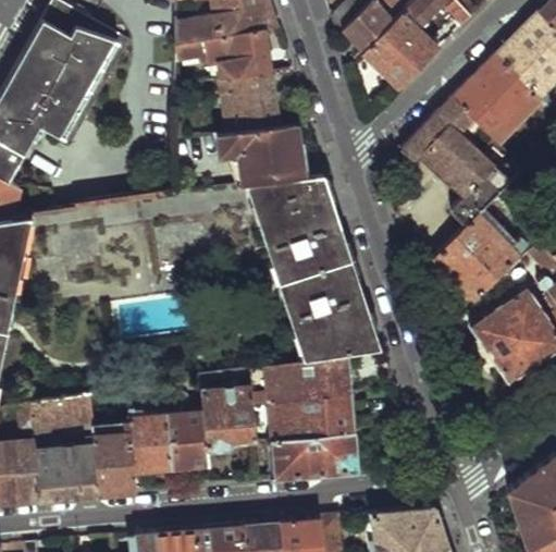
[(53,0),(0,95),(0,179),(7,182),(12,184),(39,136),(35,133),(40,123),(73,142),(132,41),(94,21),(75,10),(56,0),(53,0)]
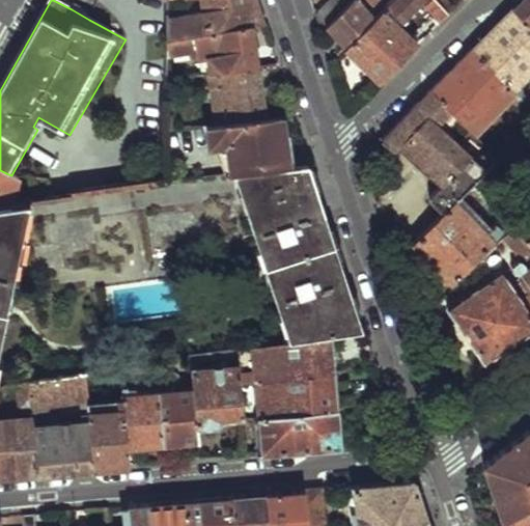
[(165,1),(166,42),(253,31),(266,28),(262,18),(256,0),(201,0),(204,12),(174,18),(173,1),(165,1)]
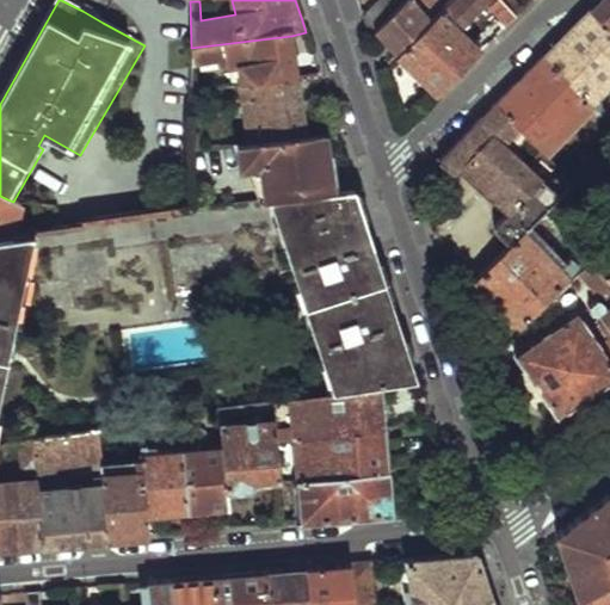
[(381,0),(363,12),(373,42),(376,37),(413,0),(381,0)]
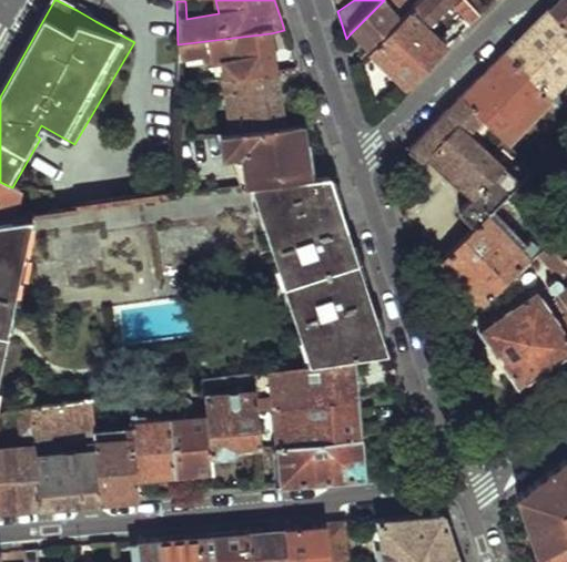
[(397,0),(384,0),(350,34),(372,54),(418,7),(411,1),(405,6),(397,0)]
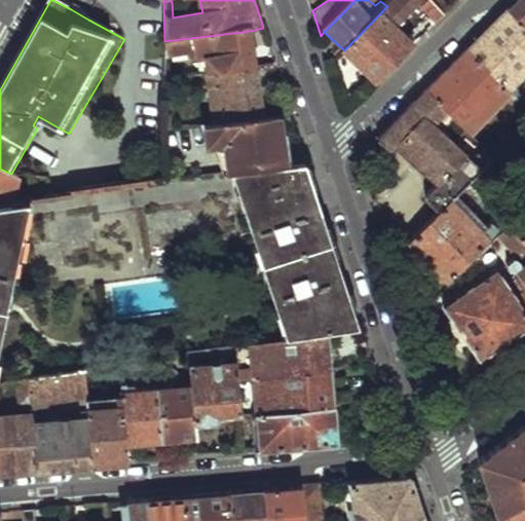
[(392,0),(387,6),(344,50),(377,85),(416,46),(397,29),(423,0),(392,0)]
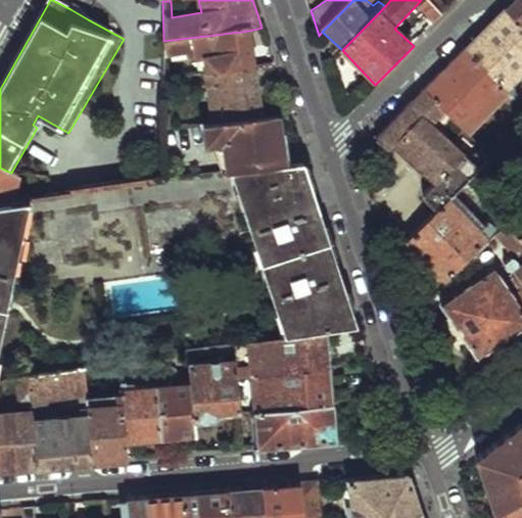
[(429,0),(428,2),(443,16),(447,12),(433,0),(429,0)]
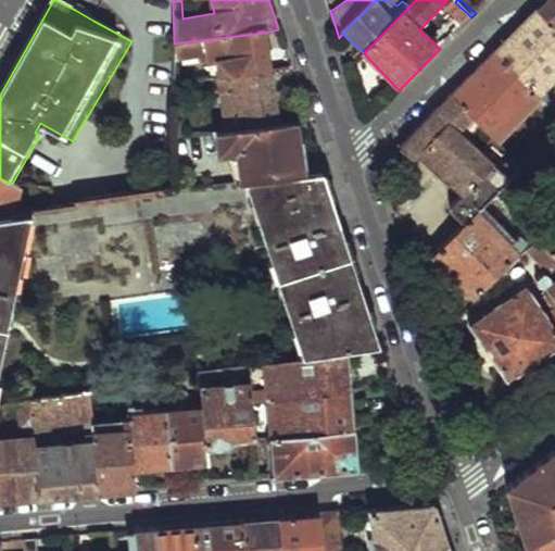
[(539,12),(554,28),(554,0),(551,0),(539,12)]
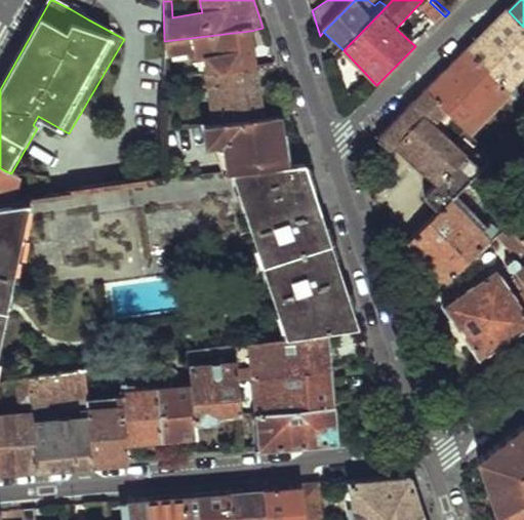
[(422,9),(434,18),(430,24),(434,27),(445,16),(430,2),(422,9)]
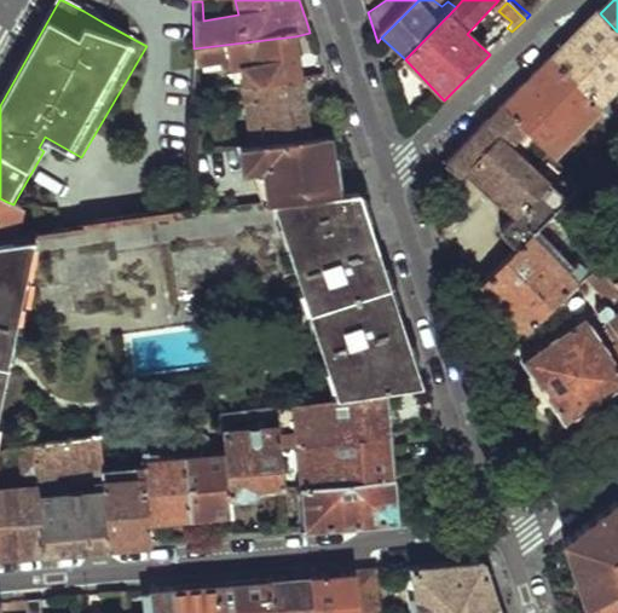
[(575,40),(553,62),(612,121),(617,116),(608,105),(617,94),(617,32),(600,13),(575,40)]
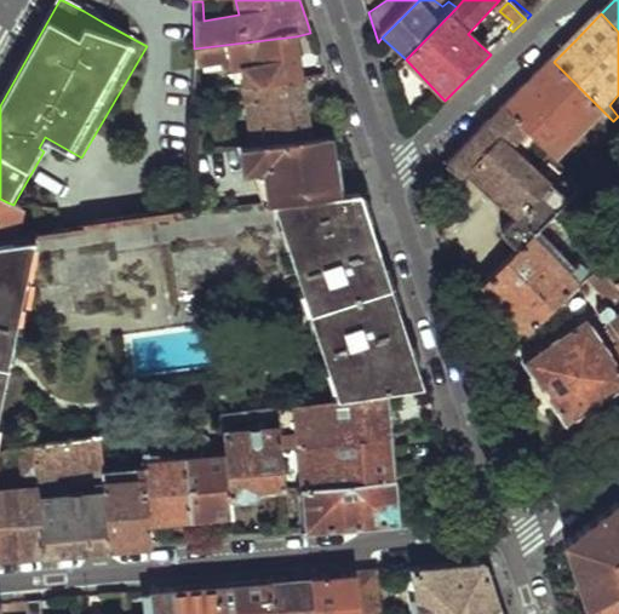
[(194,49),(194,70),(228,64),(230,73),(240,72),(241,91),(303,82),(299,59),(296,36),(194,49)]
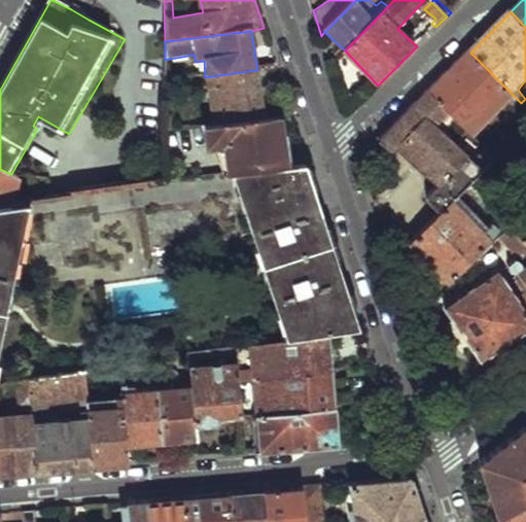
[(449,75),(430,94),(449,113),(454,118),(474,137),(479,132),(509,103),(517,108),(521,103),(470,53),(449,75)]
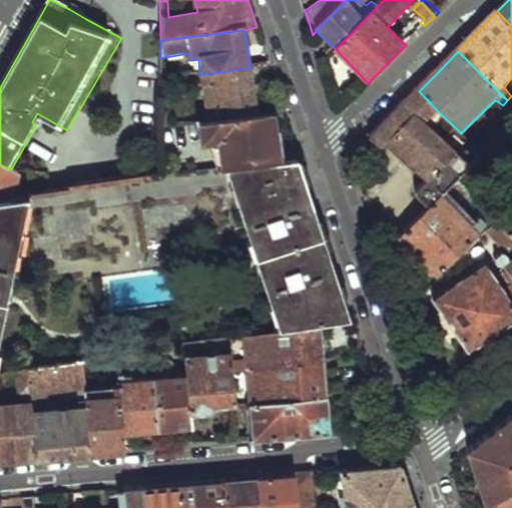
[(199,75),(205,124),(257,116),(253,90),(250,68),(199,75)]
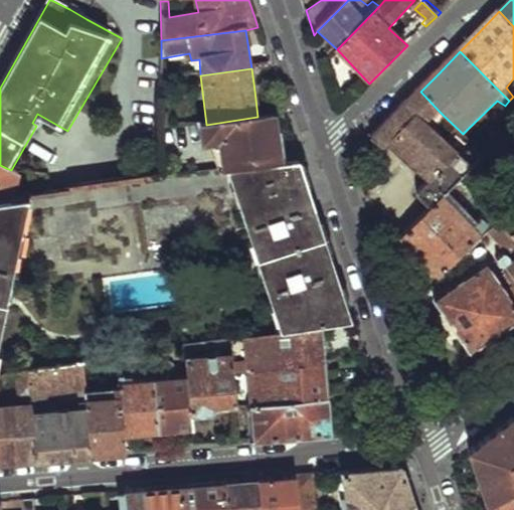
[(420,92),(370,141),(381,152),(390,150),(409,167),(427,185),(416,197),(431,211),(442,201),(446,196),(486,157),(474,146),(471,149),(474,152),(464,161),(462,158),(426,126),(430,122),(439,111),(420,92)]
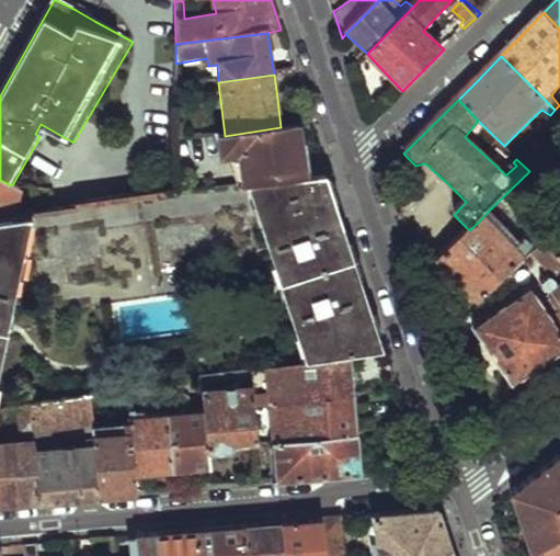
[(478,121),(468,133),(475,137),(483,126),(478,121)]
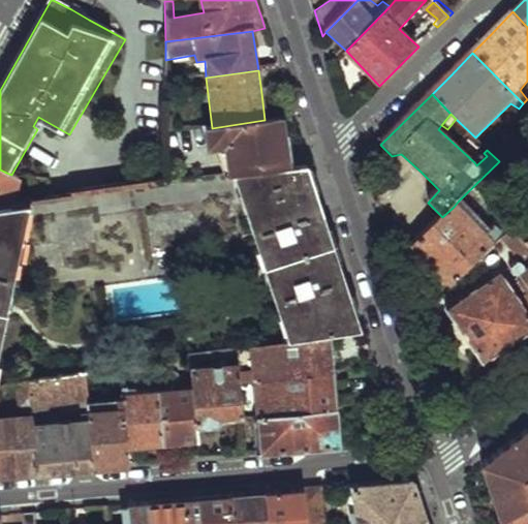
[(206,129),(209,151),(226,150),(230,177),(243,175),(287,168),(286,161),(286,156),(282,118),(265,120),(212,128),(206,129)]
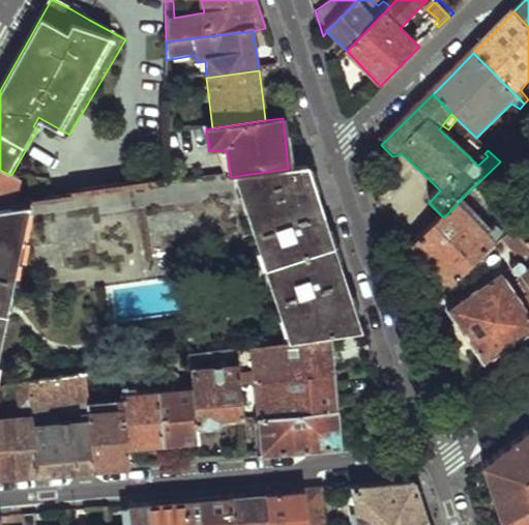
[(167,122),(167,136),(176,134),(176,121),(167,122)]
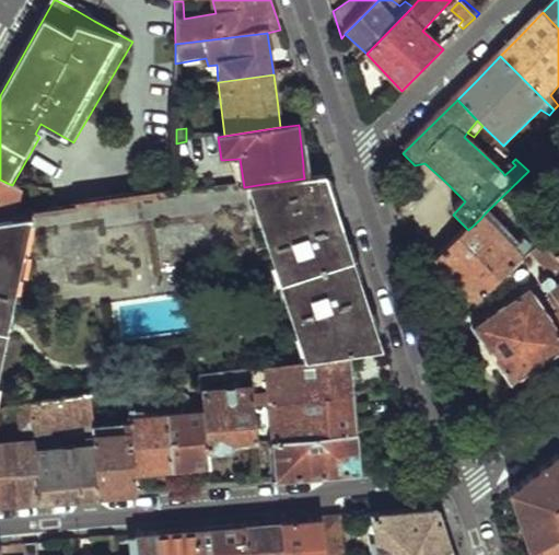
[(464,137),(502,172),(507,166),(474,137),(467,133),(464,137)]
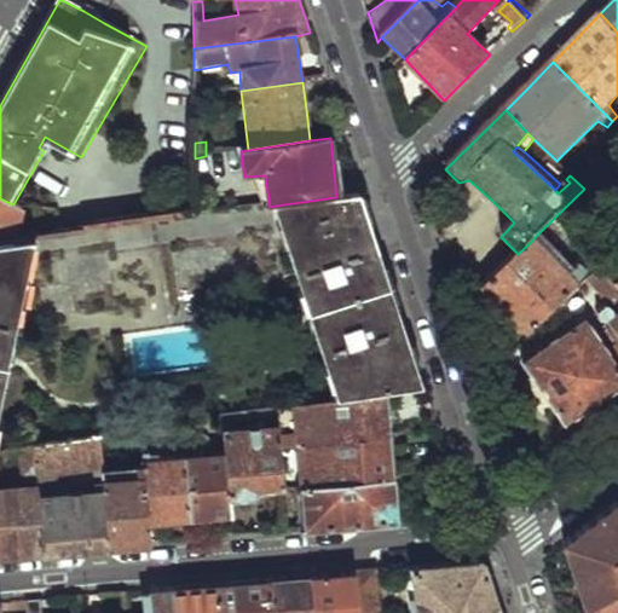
[(556,161),(565,171),(570,165),(562,155),(556,161)]
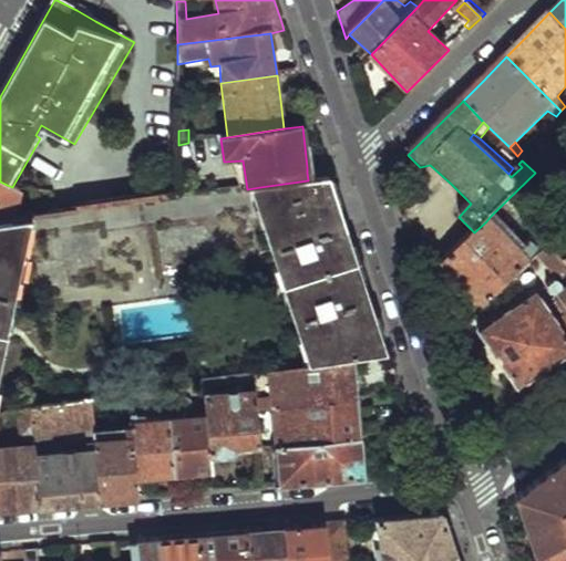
[(513,168),(508,174),(511,177),(522,167),(518,164),(513,168)]
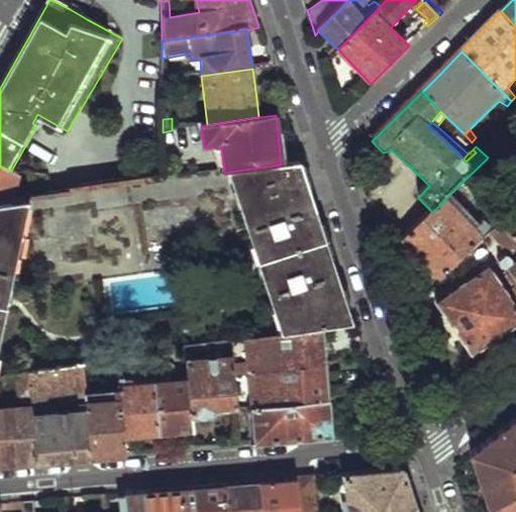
[(309,196),(299,163),(281,165),(237,171),(268,262),(291,333),(321,329),(344,326),(319,245),(304,197),(309,196)]
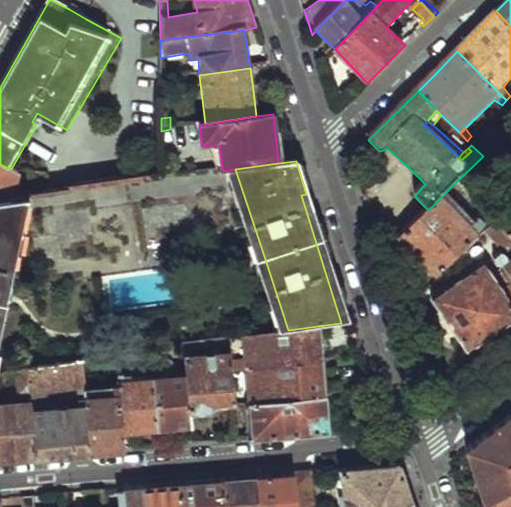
[(6,167),(0,190),(0,201),(10,200),(11,190),(16,190),(19,175),(11,169),(6,167)]
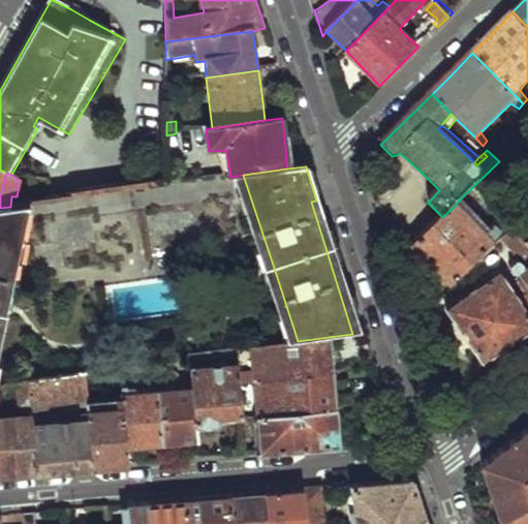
[(454,207),(484,236),(487,232),(458,202),(454,207)]
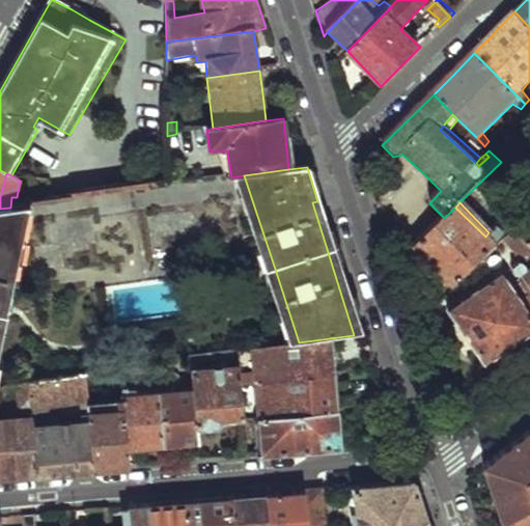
[(0,209),(0,382),(16,314),(42,203),(10,208),(0,209)]
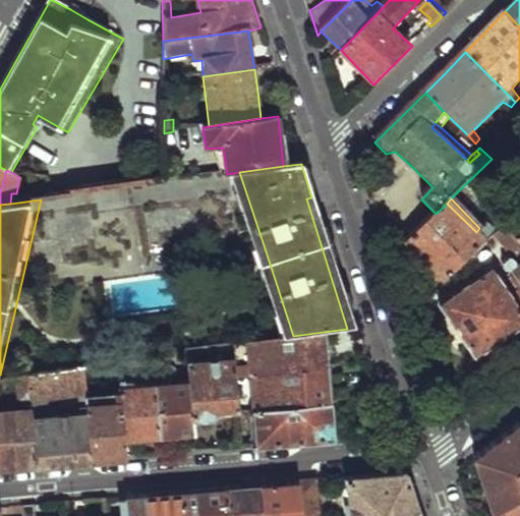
[(424,266),(443,284),(502,226),(492,217),(479,228),(476,232),(447,204),(436,214),(405,245),(424,266)]
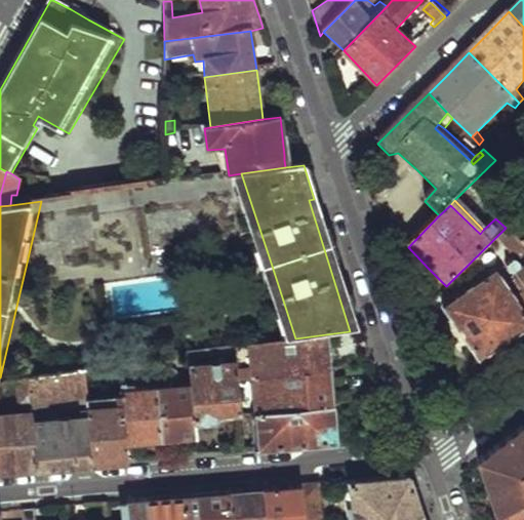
[(500,242),(516,263),(519,260),(523,255),(523,248),(521,245),(511,232),(500,242)]
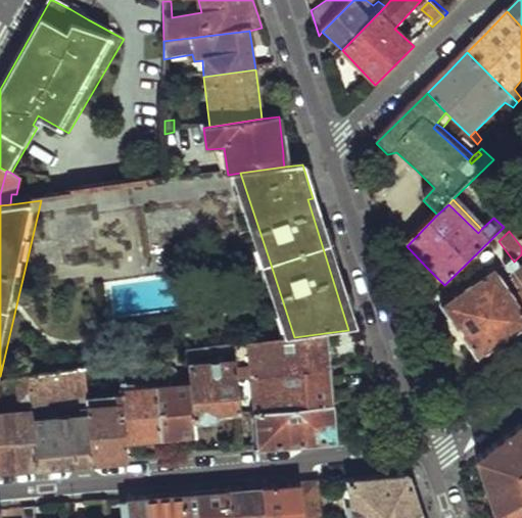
[(493,245),(487,251),(491,254),(497,249),(493,245)]
